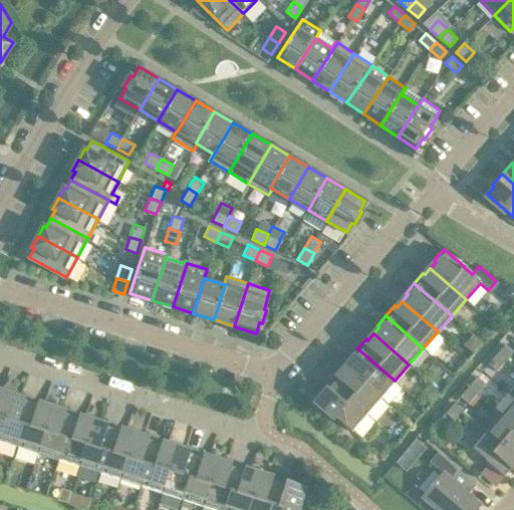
[(497,352),(505,359),(513,349),(505,342),(497,352)]
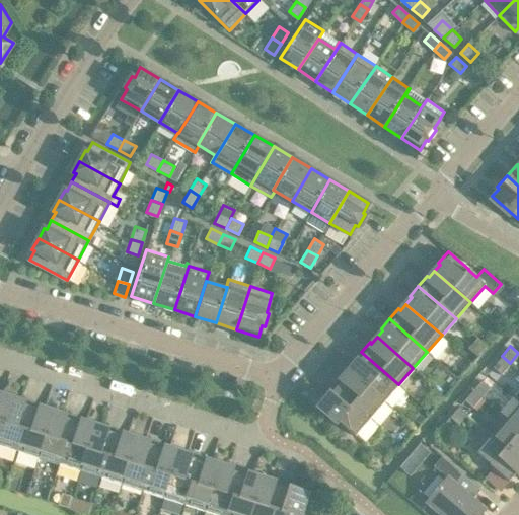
[(384,401),(398,384),(361,352),(353,362),(354,364),(349,370),(384,401)]
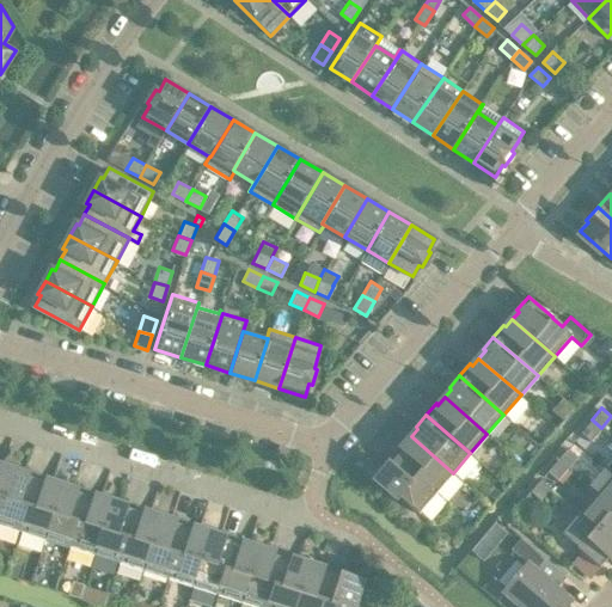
[(601,428),(592,420),(581,431),(592,440),(601,428)]
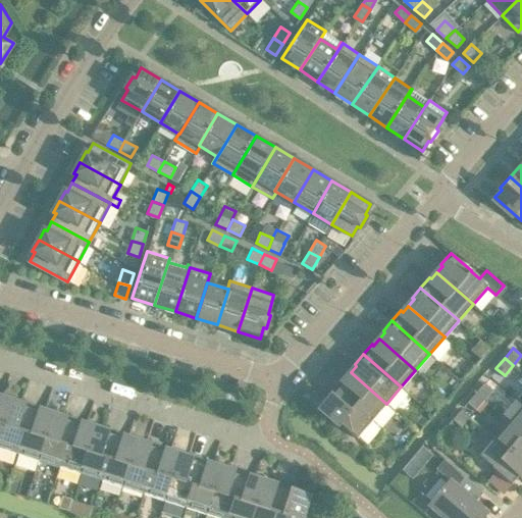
[(372,420),(386,404),(351,372),(345,379),(343,377),(334,387),(372,420)]
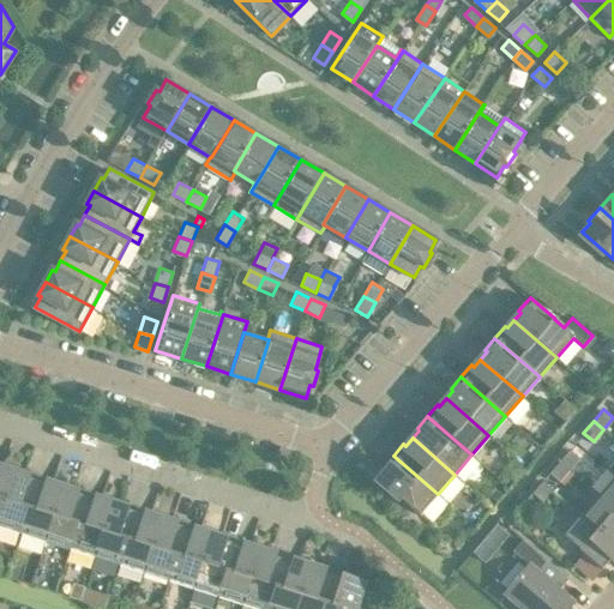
[(560,459),(570,469),(581,457),(570,448),(560,459)]
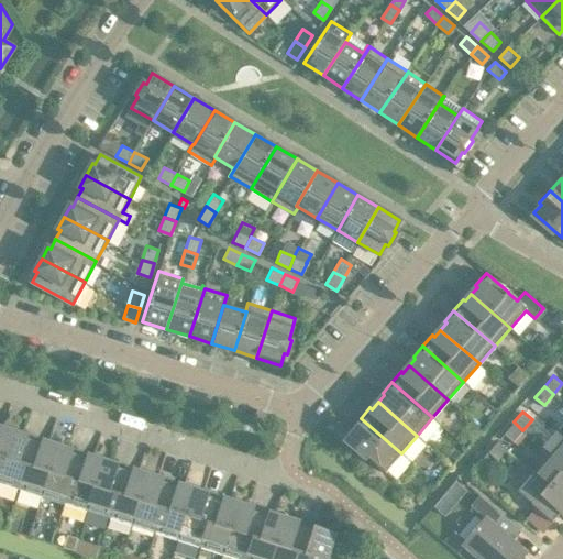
[(401,453),(361,418),(351,429),(353,430),(346,438),(385,472),(401,453)]
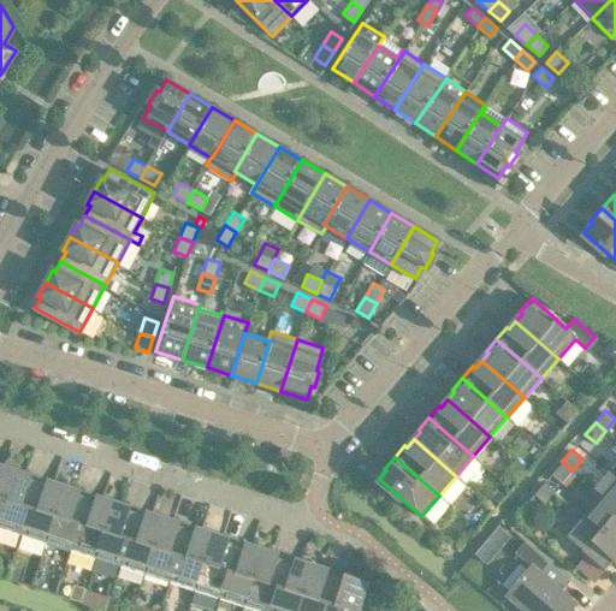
[(572,470),(562,461),(551,473),(562,482),(572,470)]
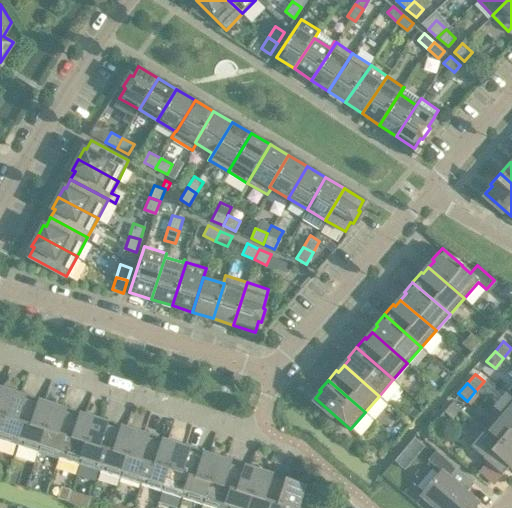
[(0,423),(10,391),(2,388),(3,386),(0,384),(0,423)]
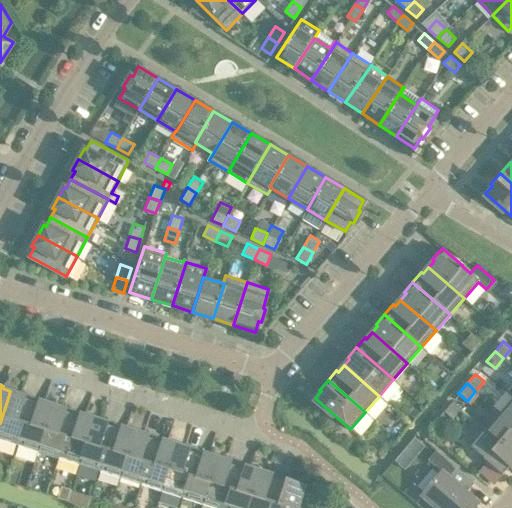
[(0,423),(0,436),(17,442),(32,395),(19,391),(19,393),(10,391),(0,423)]
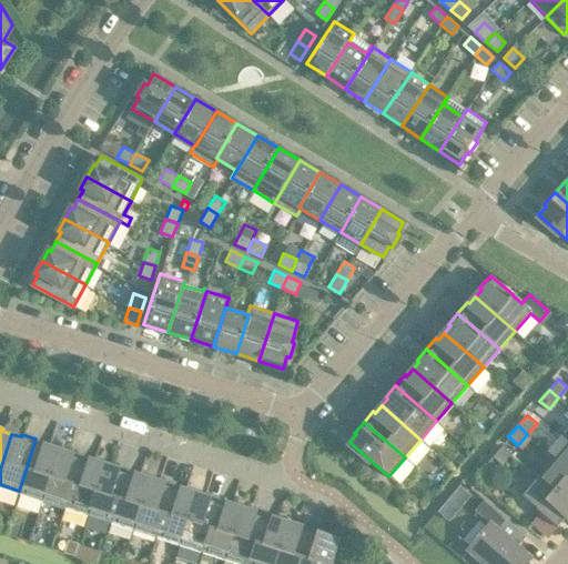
[(19,491),(41,499),(58,449),(48,445),(49,443),(36,439),(19,491)]
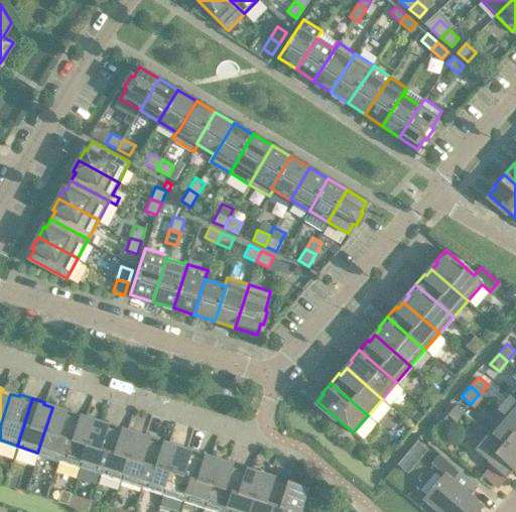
[(515,400),(504,415),(515,425),(515,400)]
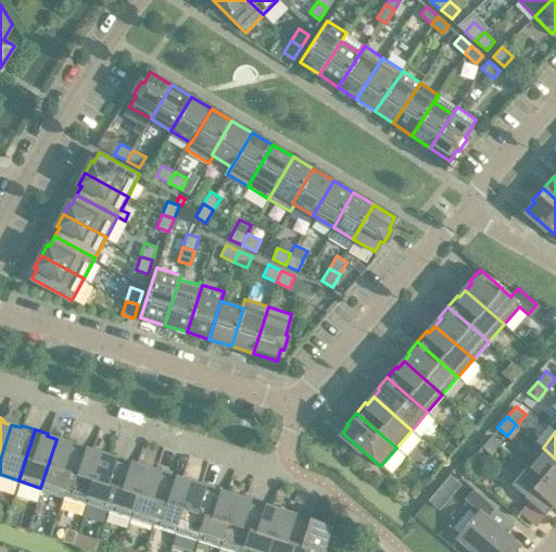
[(501,442),(492,435),(482,446),(492,453),(501,442)]
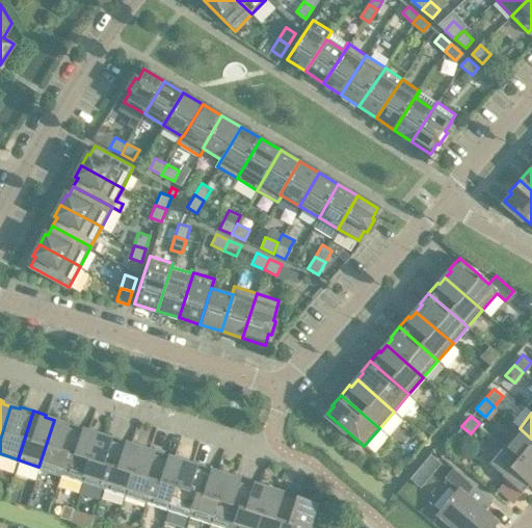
[(38,467),(60,473),(76,424),(62,420),(62,422),(54,420),(38,467)]
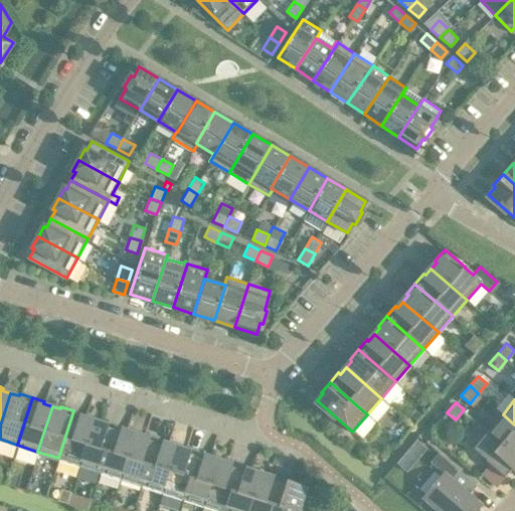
[(58,458),(79,465),(94,419),(86,416),(86,414),(73,410),(58,458)]
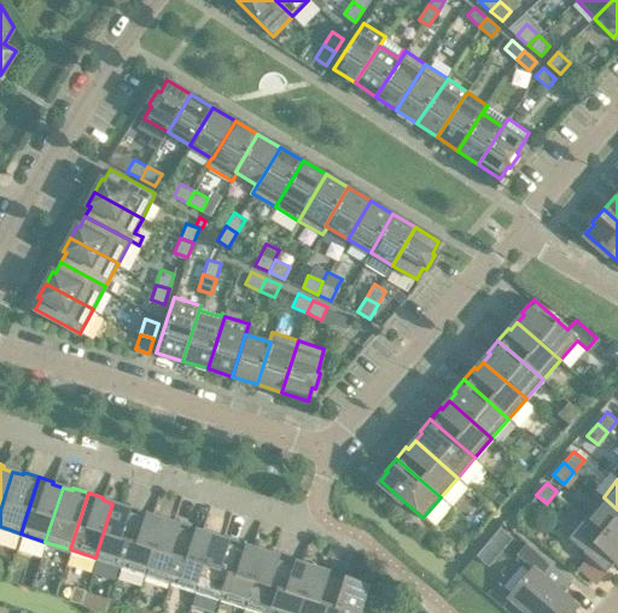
[(617,509),(604,497),(587,515),(579,509),(579,511),(617,543),(617,509)]
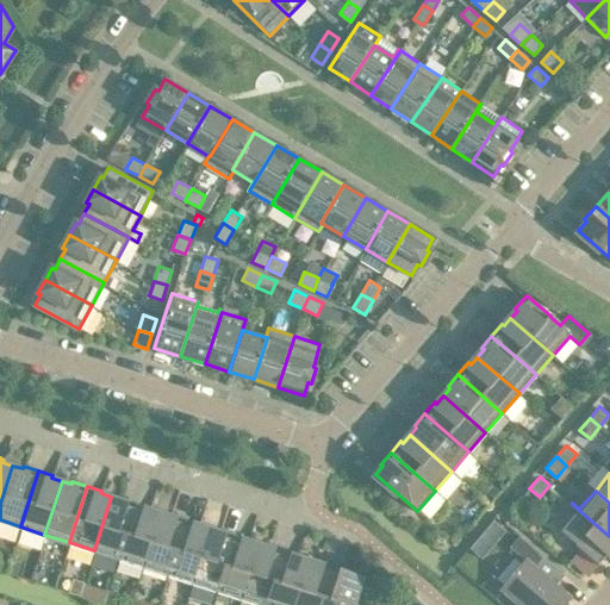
[(94,550),(118,557),(136,501),(122,497),(120,500),(111,497),(94,550)]
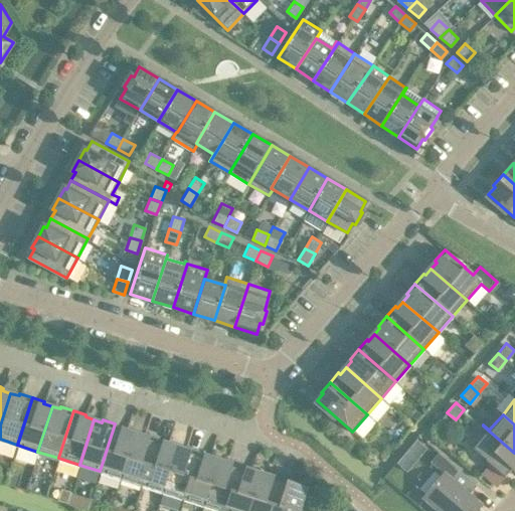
[(127,428),(115,423),(100,471),(121,478),(135,433),(127,431),(127,428)]
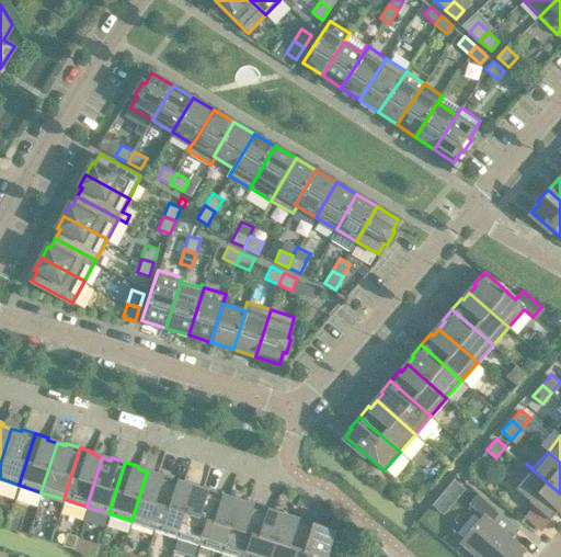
[(560,510),(560,493),(526,464),(510,482),(530,500),(529,501),(551,519),(559,510),(560,512),(560,510)]
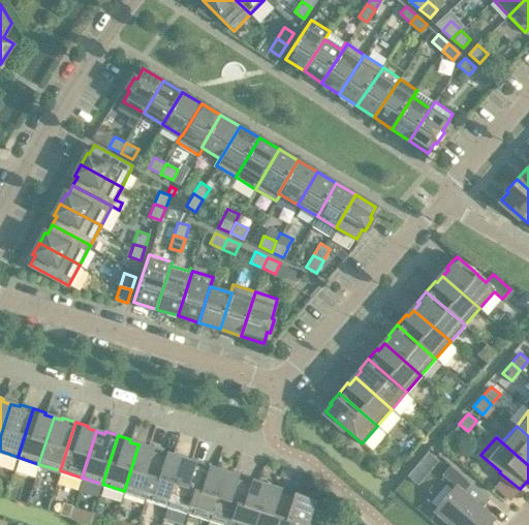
[(124,491),(145,497),(160,449),(148,444),(147,448),(138,444),(124,491)]
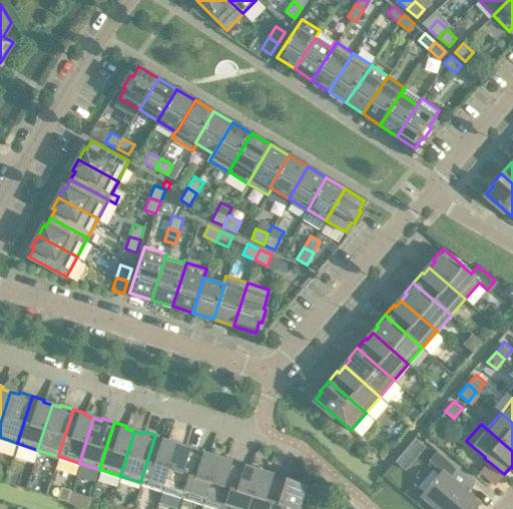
[(399,456),(409,463),(428,439),(418,431),(399,456)]
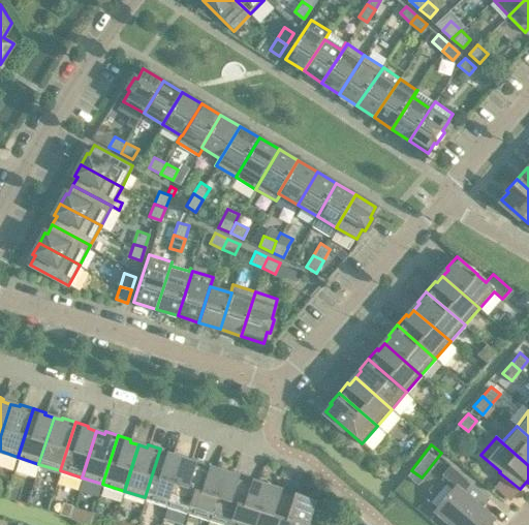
[(145,497),(166,504),(181,458),(173,455),(174,453),(160,449),(145,497)]
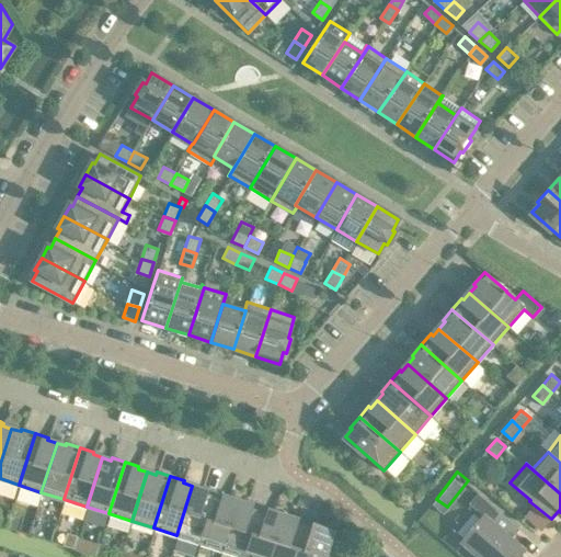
[(176,535),(198,543),(216,490),(202,486),(201,488),(192,486),(176,535)]
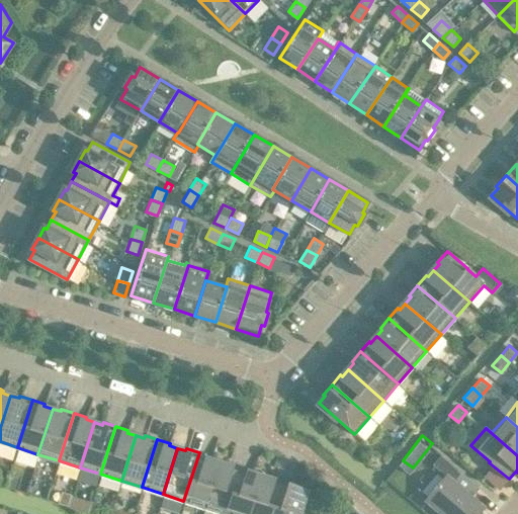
[(183,501),(204,507),(219,461),(210,459),(211,456),(199,452),(183,501)]
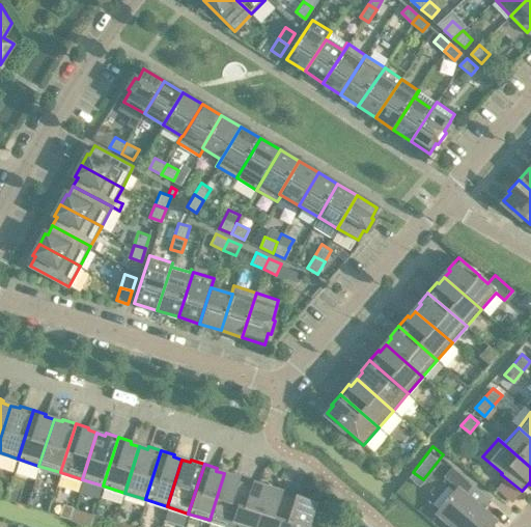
[(457,487),(436,511),(453,526),(488,526),(496,519),(464,492),(472,483),(451,466),(443,475),(457,487)]
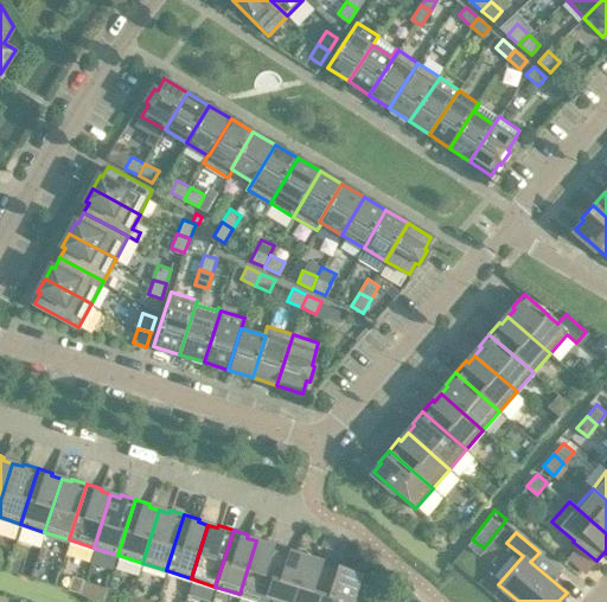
[(240,594),(264,601),(282,546),(267,540),(266,544),(256,540),(240,594)]
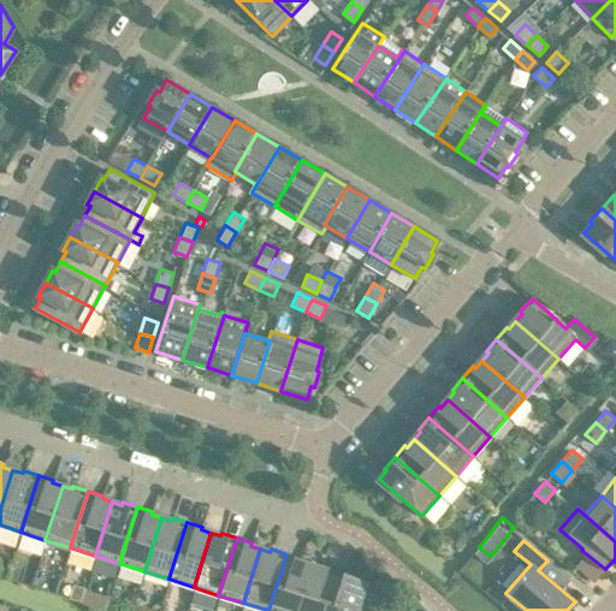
[(268,610),(295,610),(309,564),(300,562),(301,559),(286,555),(268,610)]
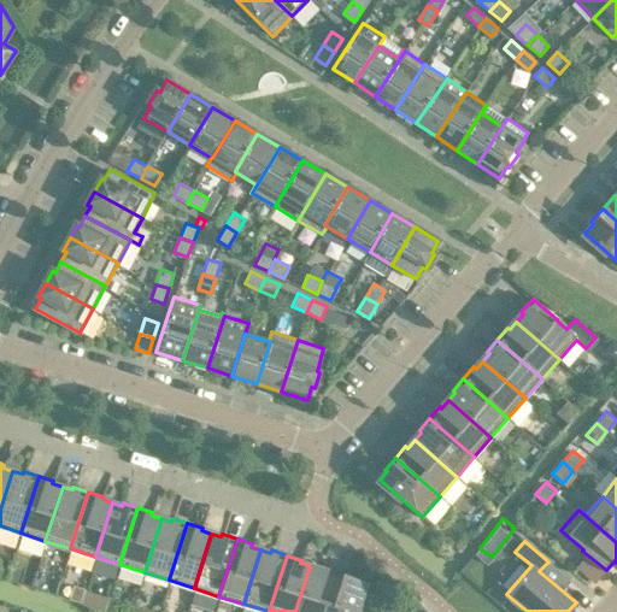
[(295,611),(322,611),(336,571),(321,566),(319,569),(310,565),(295,611)]
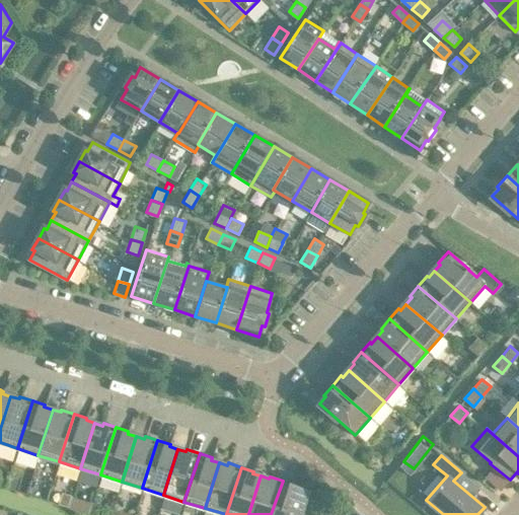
[(300,514),(296,514),(303,490),(294,487),(295,485),(283,481),(271,514),(300,514)]
